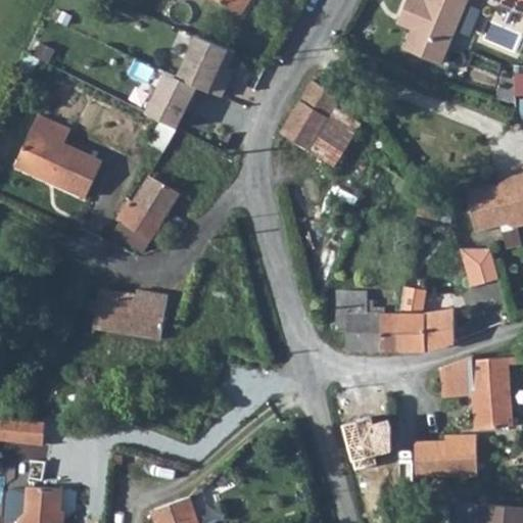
[(214,0),(240,15),(249,0),(214,0)]
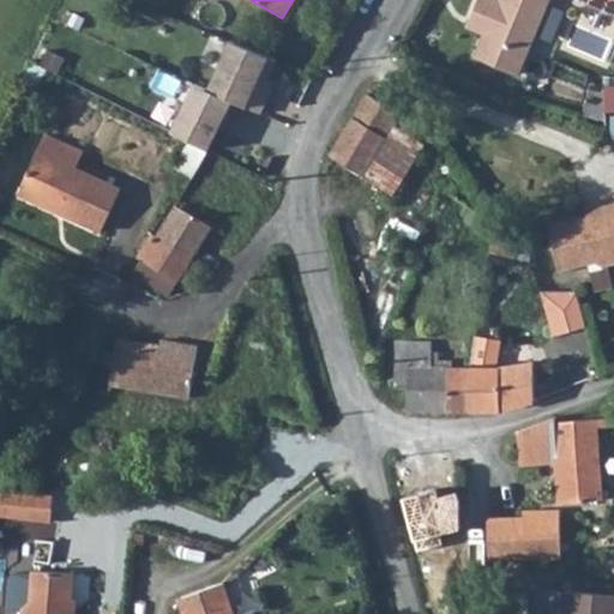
[(515,73),(542,0),(471,0),(462,29),(476,36),(468,55),(515,73)]
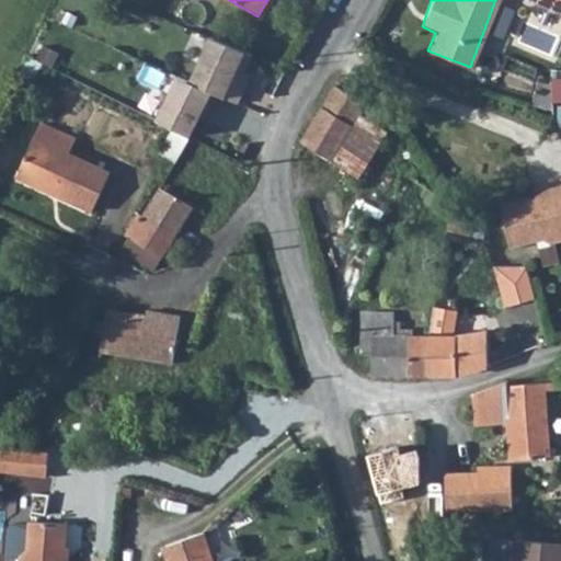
[(560,0),(546,0),(546,4),(560,9),(560,0)]
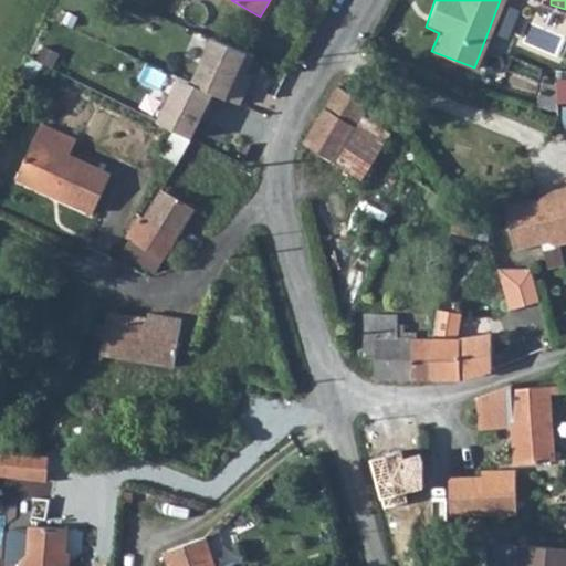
[(211,37),(191,82),(218,94),(243,106),(255,79),(247,75),(255,55),(211,37)]
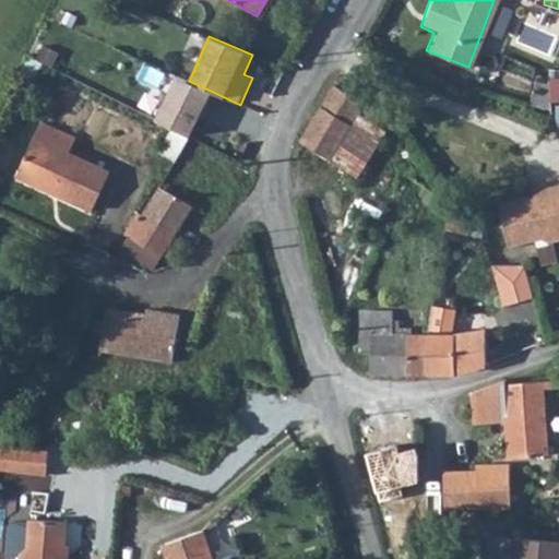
[(537,102),(558,102),(558,75),(538,74),(537,102)]
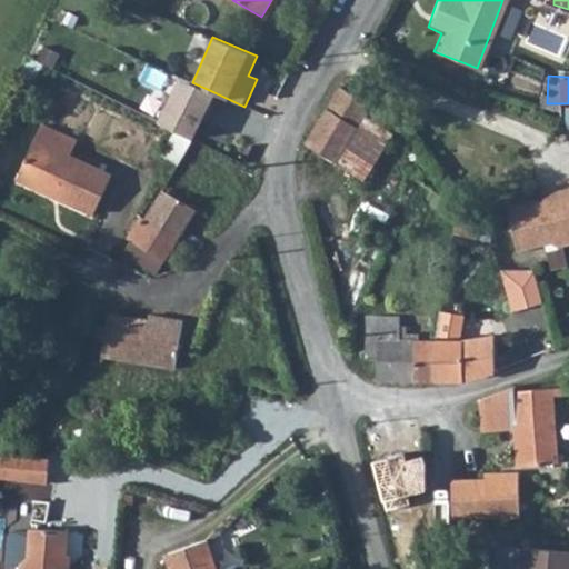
[(198,138),(219,95),(192,82),(183,78),(163,121),(198,138)]
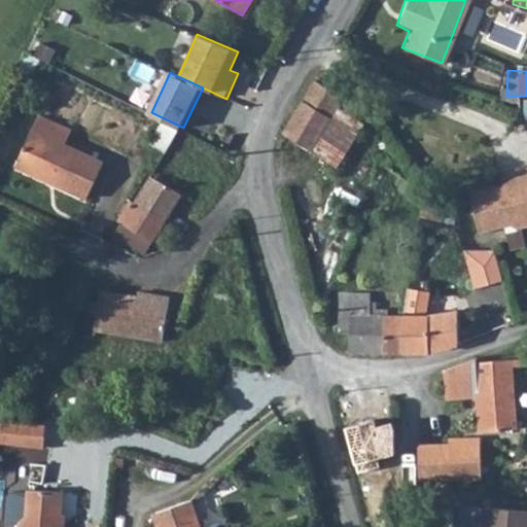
[(285,126),(280,133),(305,146),(312,150),(336,108),(343,96),(313,78),(285,126)]
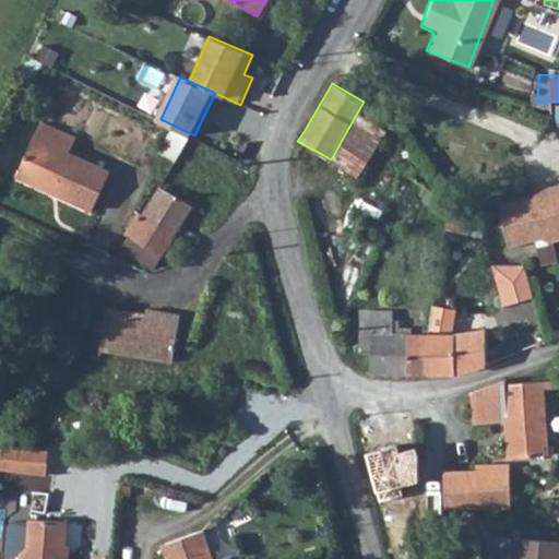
[(384,131),(356,115),(331,159),(359,176),(384,131)]
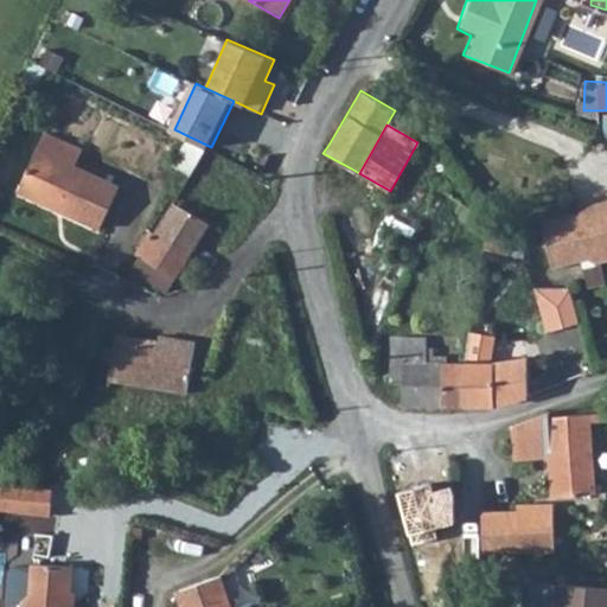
[(44,134),(17,192),(96,228),(115,187),(72,168),(80,151),(44,134)]
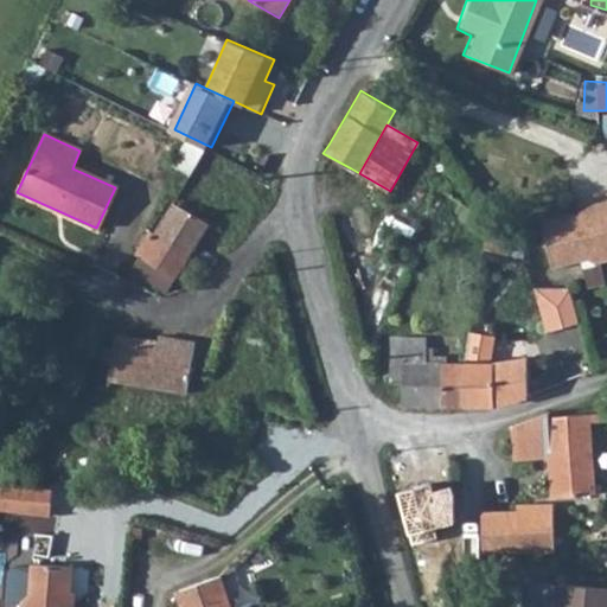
[(606,260),(606,259),(606,197),(596,202),(587,212),(545,225),(560,267),(598,255),(606,260)]
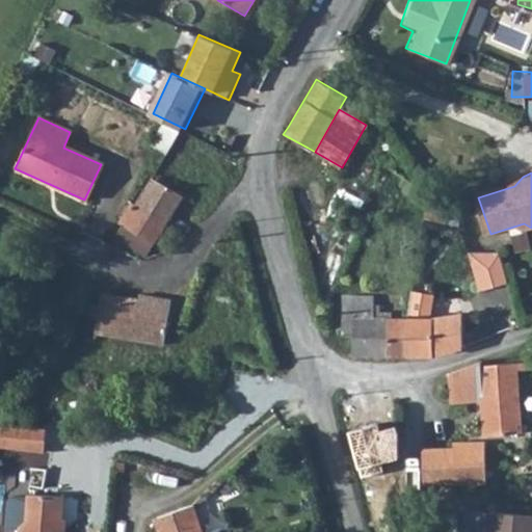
[(153,179),(137,206),(136,208),(165,225),(166,222),(184,198),(153,179)]
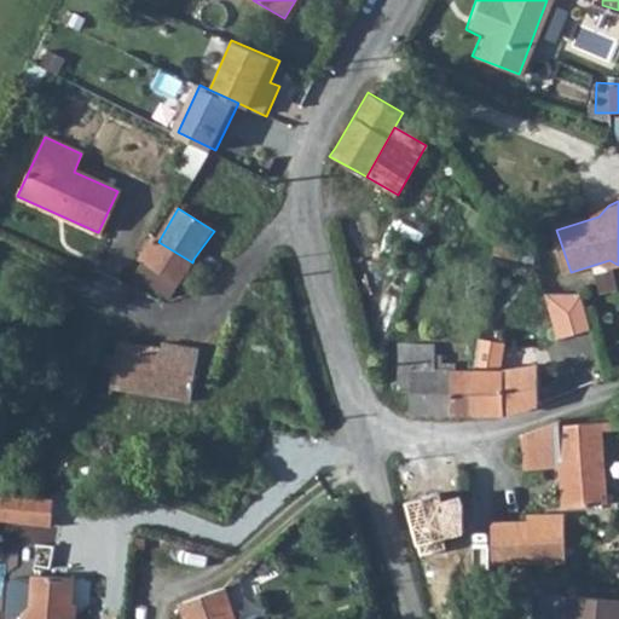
[(154,236),(138,261),(178,285),(185,275),(195,281),(206,267),(194,259),(192,262),(158,242),(160,239),(154,236)]
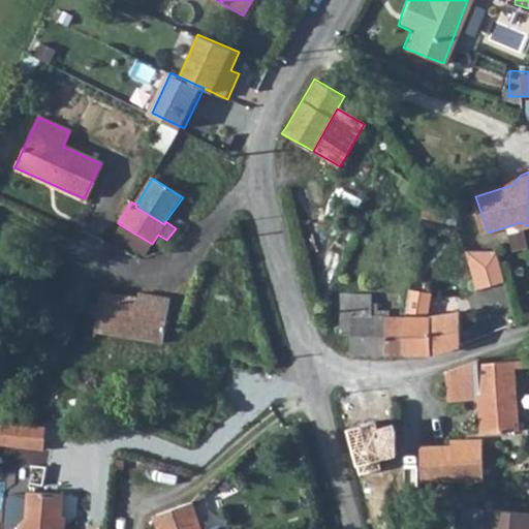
[(497,251),(468,251),(468,259),(478,286),(505,281),(497,251)]
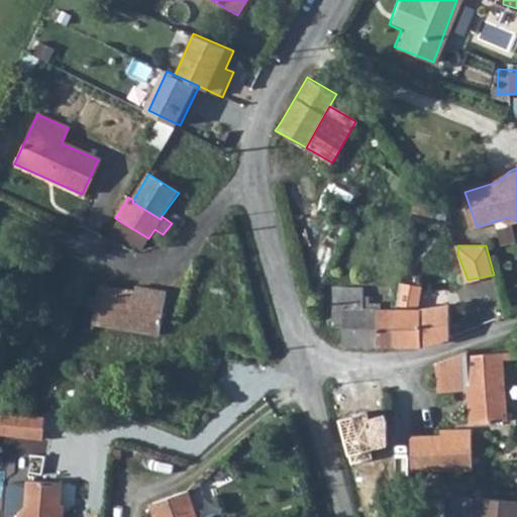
[(420,286),(400,282),(395,307),(396,307),(396,343),(420,344),(449,334),(449,305),(427,308),(416,308),(420,286)]
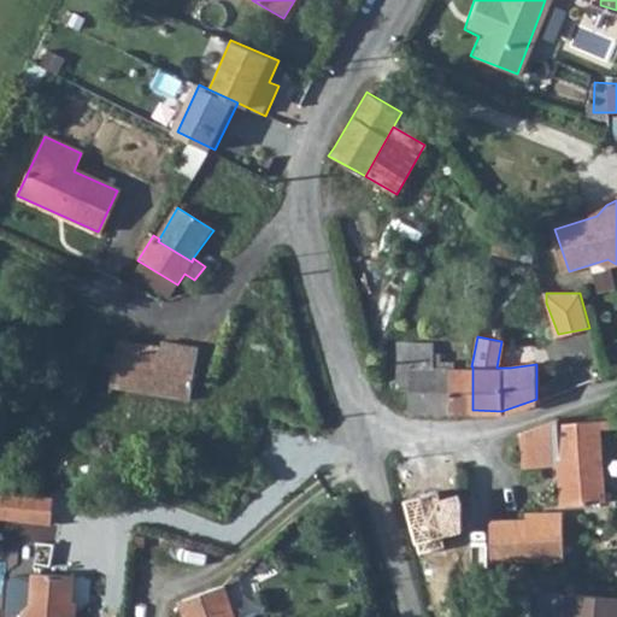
[(410,391),(410,410),(472,410),(472,366),(471,366),(434,368),(434,342),(399,342),(398,391),(410,391)]
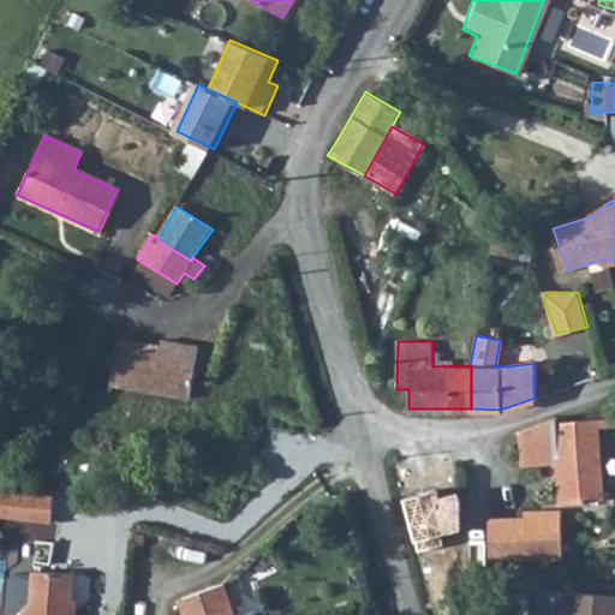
[(109,384),(127,388),(127,393),(133,394),(135,389),(161,393),(187,398),(196,363),(163,357),(162,351),(115,342),(109,384)]
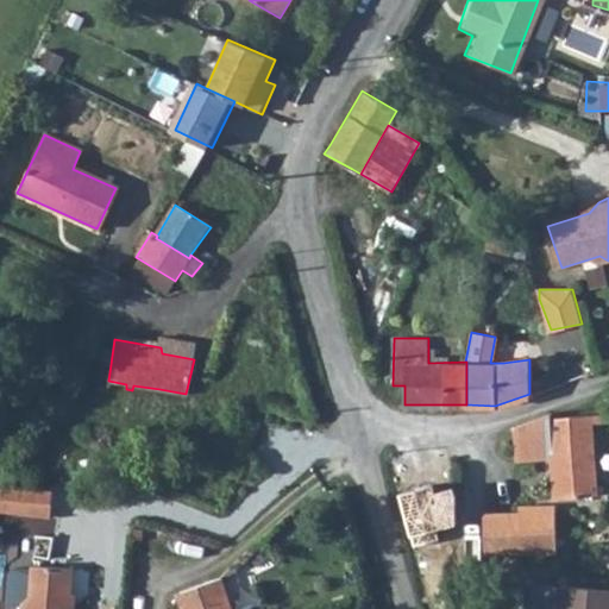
[(520,451),(519,459),(556,458),(557,497),(597,497),(590,419),(551,419),(550,414),(514,426),(520,451)]
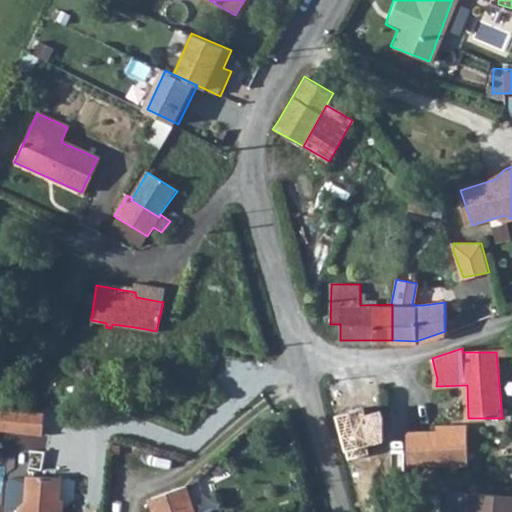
[(0,407),(0,425),(44,432),(46,411),(0,407)]
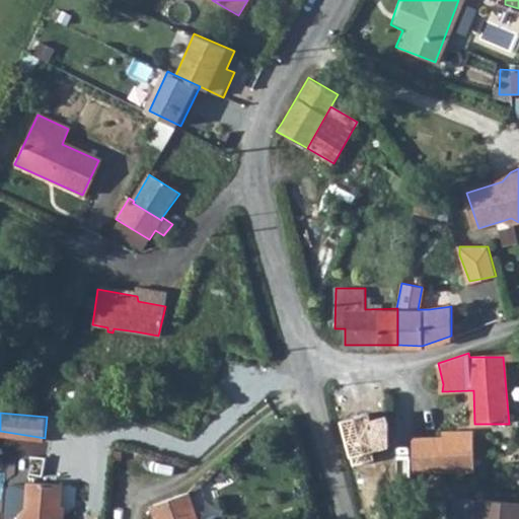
[(474,434),(438,431),(438,438),(441,474),(477,474),(474,434)]
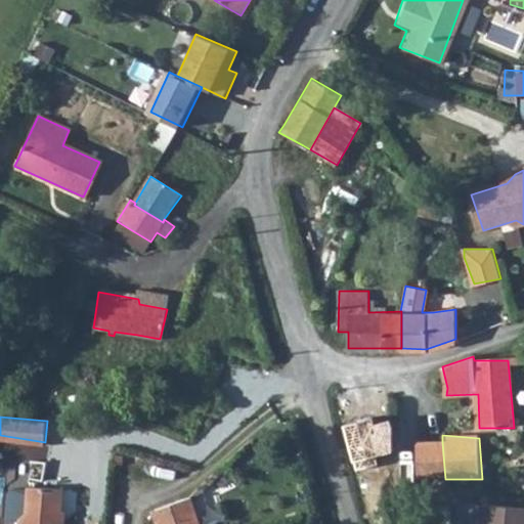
[(425,442),(423,478),(445,479),(442,442),(425,442)]
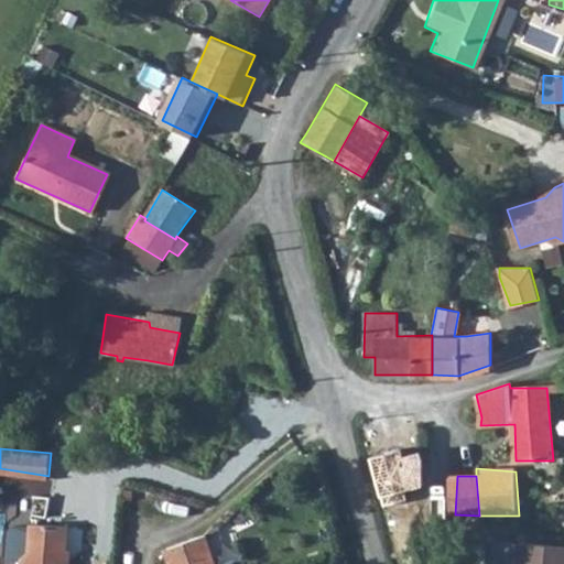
[(25,556),(23,563),(69,563),(72,556),(64,556),(67,521),(34,519),(33,548),(25,556)]
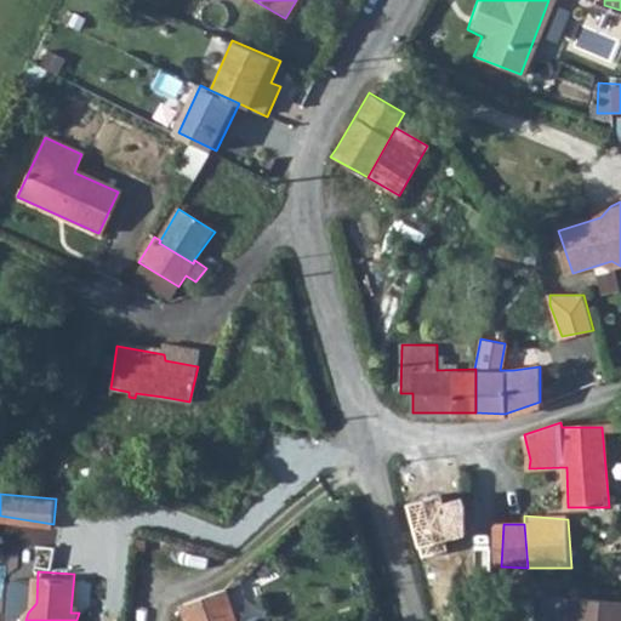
[(620,620),(620,604),(570,602),(569,620),(620,620)]
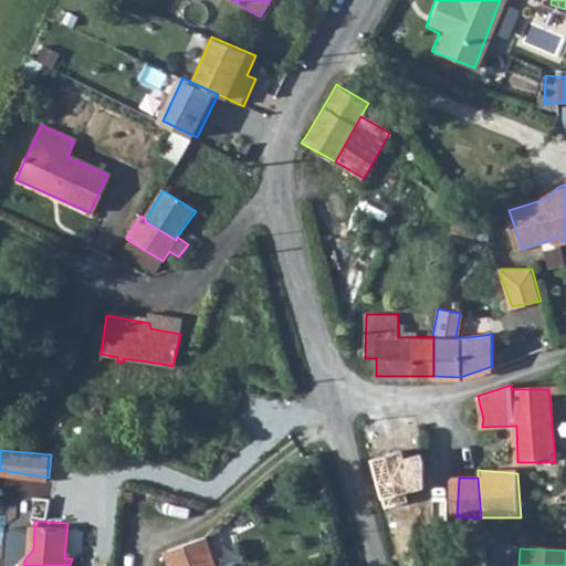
[(213,565),(208,551),(168,565),(213,565)]
